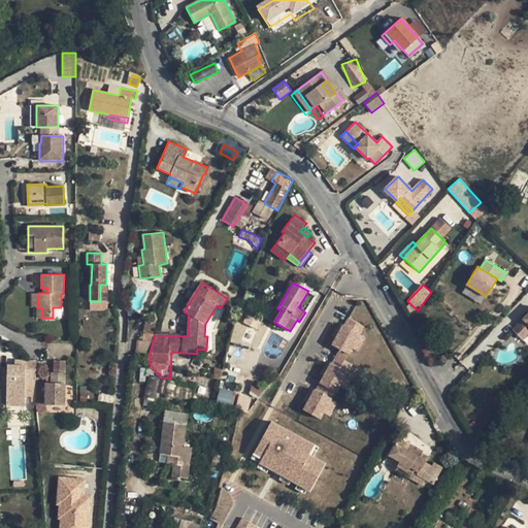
[(465,288),(463,294),(482,302),(484,295),(465,288)]
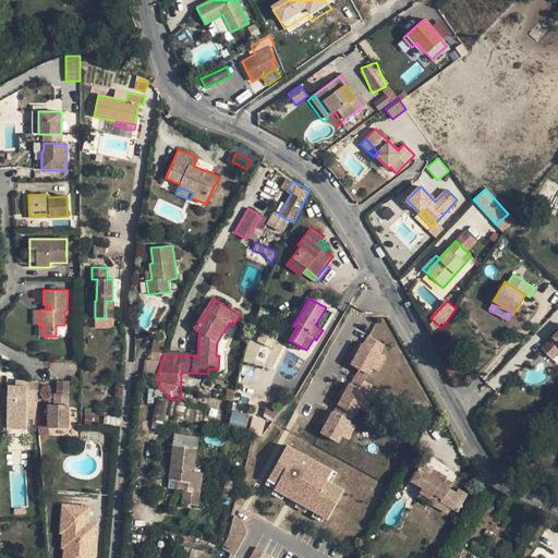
[(352,360),(370,370),(374,363),(379,366),(387,351),(381,348),(386,340),(370,330),(375,320),(363,314),(353,332),(360,336),(352,351),(355,353),(352,360)]
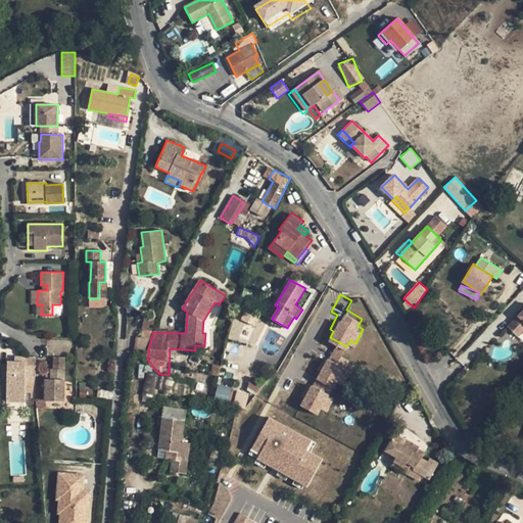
[(99,298),(89,298),(89,306),(99,306),(99,298)]
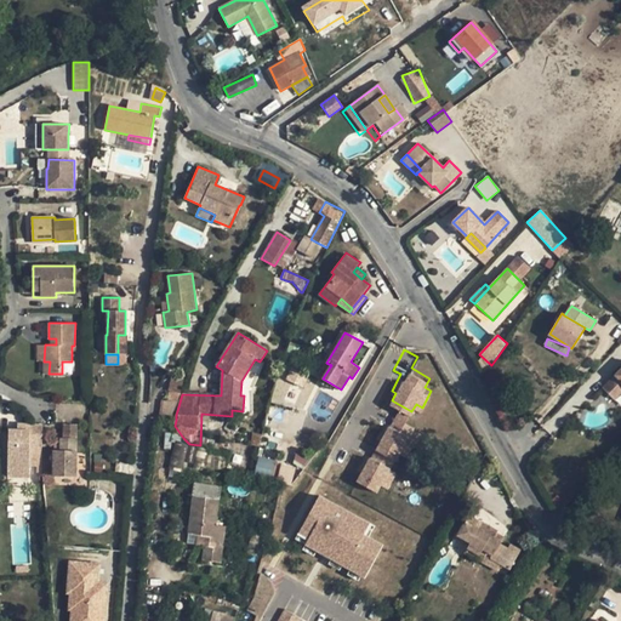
[(620,364),(600,386),(614,399),(620,392),(620,364)]
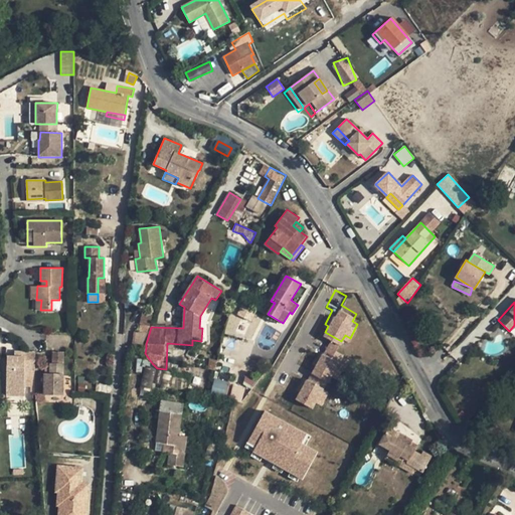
[(242,331),(251,310),(235,303),(229,325),(242,331)]
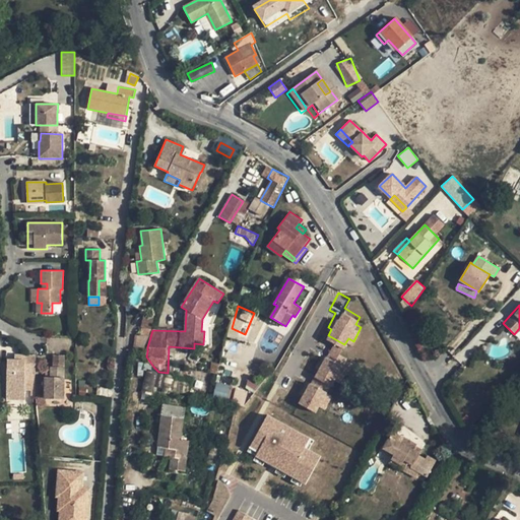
[(151,329),(154,316),(144,315),(142,327),(149,328),(151,329)]
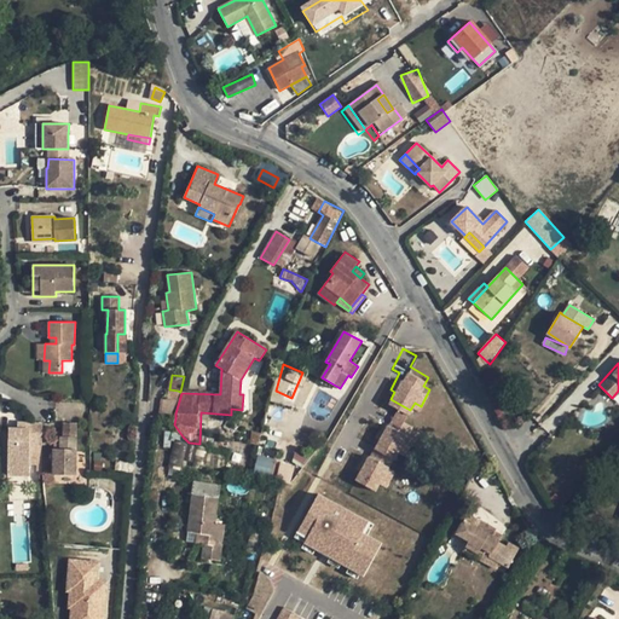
[(180,392),(178,391),(168,391),(168,399),(161,398),(158,416),(175,418),(175,414),(181,393),(181,392),(180,392)]
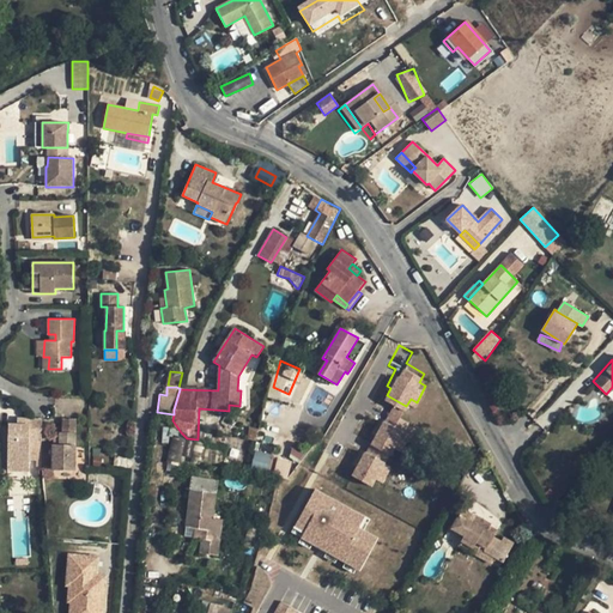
[(353,473),(372,483),(376,475),(383,479),(392,463),(386,460),(390,451),(392,451),(396,444),(402,448),(412,431),(405,428),(410,419),(392,408),(390,411),(377,404),(374,410),(382,414),(372,430),(377,432),(371,442),(358,434),(354,441),(362,445),(353,461),(358,465),(353,473)]
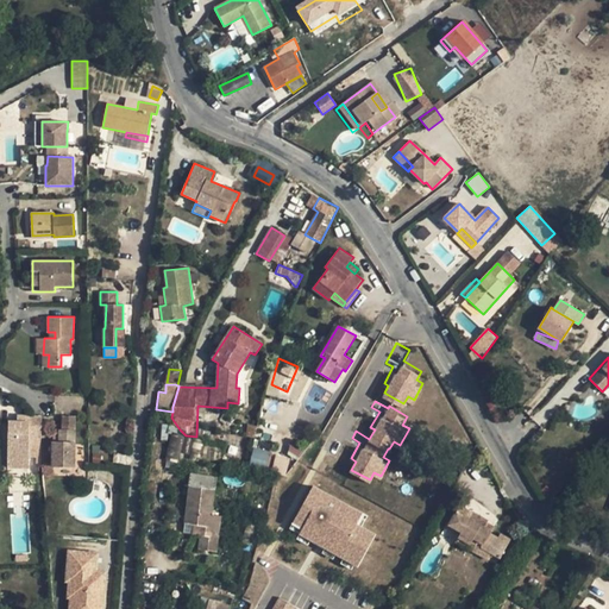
[(8,421),(7,468),(30,468),(30,457),(30,446),(37,447),(42,446),(42,416),(22,416),(20,421),(17,421),(8,421)]
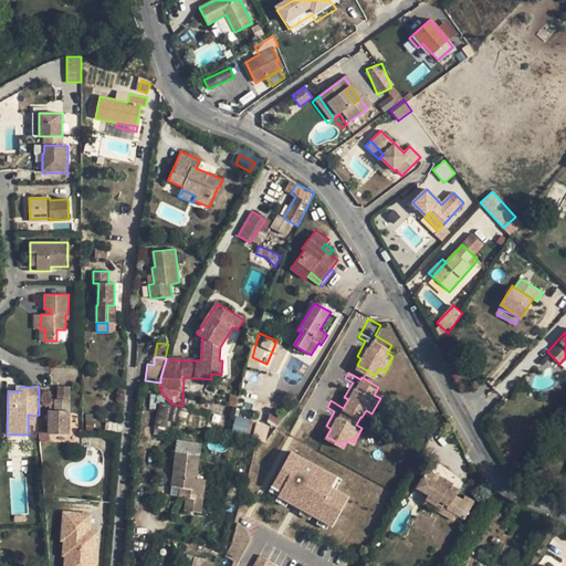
[(70,433),(70,399),(54,399),(54,405),(54,410),(50,410),(49,442),(69,442),(70,433)]
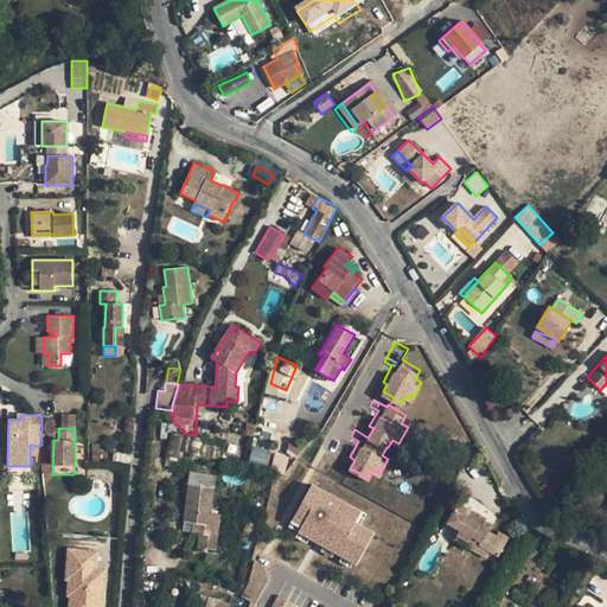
[(184,436),(171,433),(165,455),(178,459),(180,449),(184,436)]
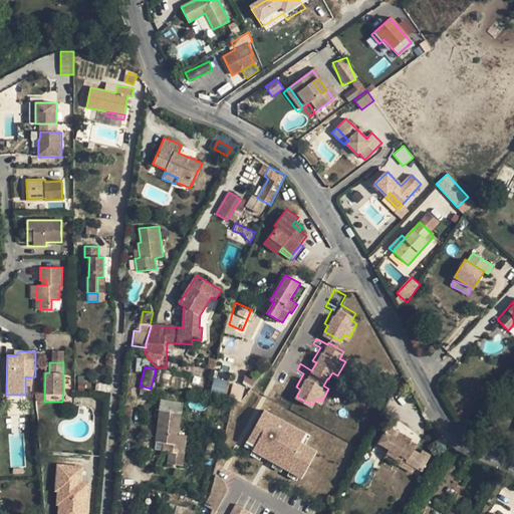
[(159,382),(162,371),(156,369),(153,380),(159,382)]
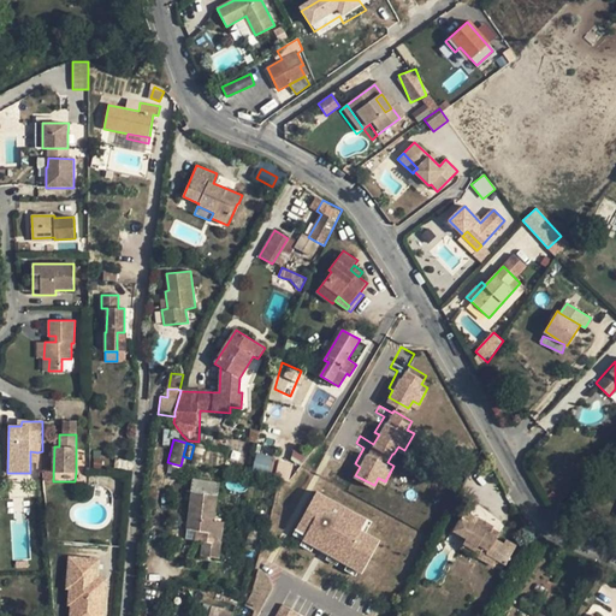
[(206,446),(194,444),(194,445),(190,458),(190,462),(202,466),(206,446)]
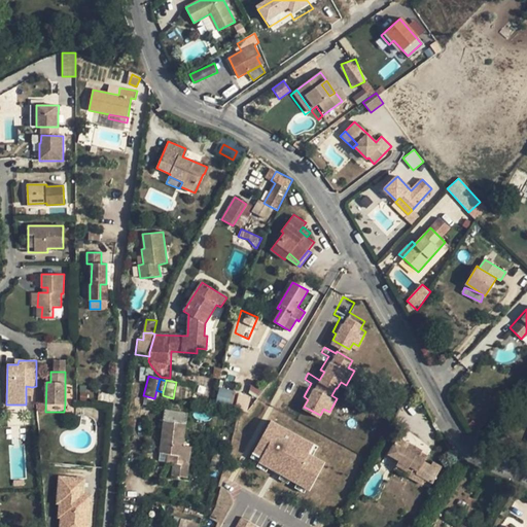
[(216,400),(232,405),(236,392),(220,387),(216,400)]
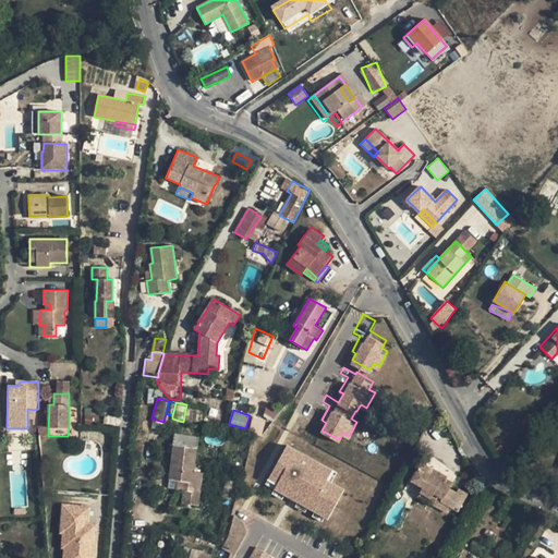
[(82,429),(69,427),(68,436),(81,439),(82,429)]
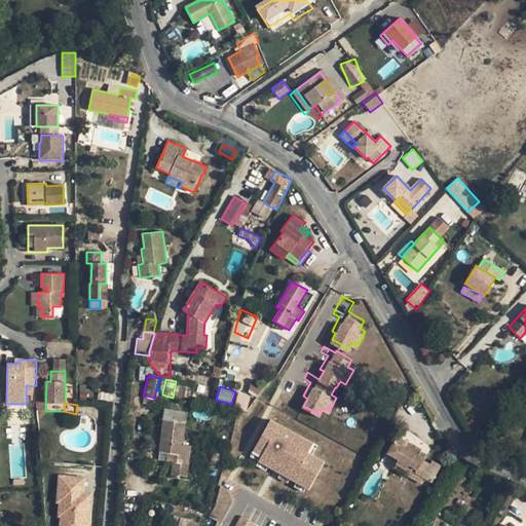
[(164,410),(159,452),(167,454),(175,455),(174,462),(172,475),(187,477),(191,446),(183,445),(187,413),(164,410)]
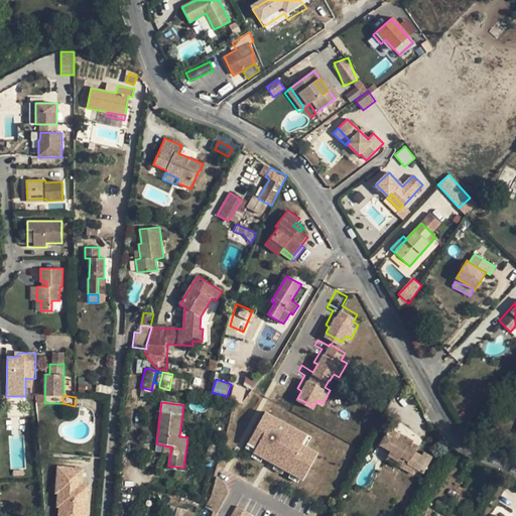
[(256,449),(303,477),(319,450),(303,440),(307,433),(266,410),(249,439),(258,445),(256,449)]
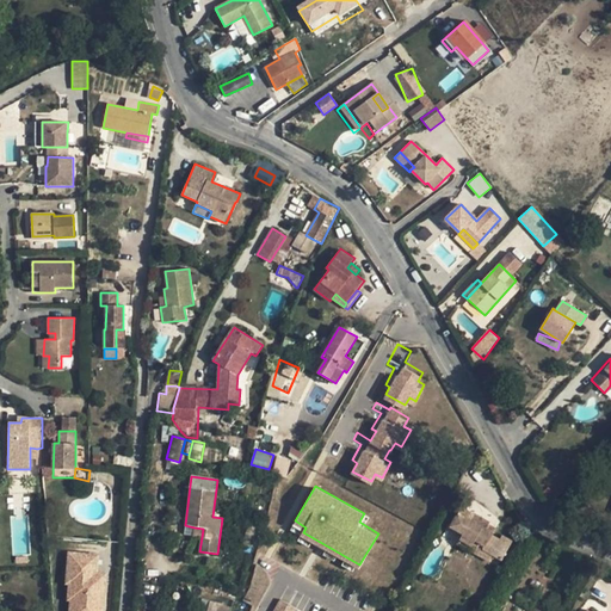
[(491,523),(461,507),(457,513),(450,526),(463,534),(457,543),(469,550),(474,543),(493,555),(501,560),(512,542),(501,536),(499,539),(492,536),(494,532),(487,529),(489,525),(491,523)]
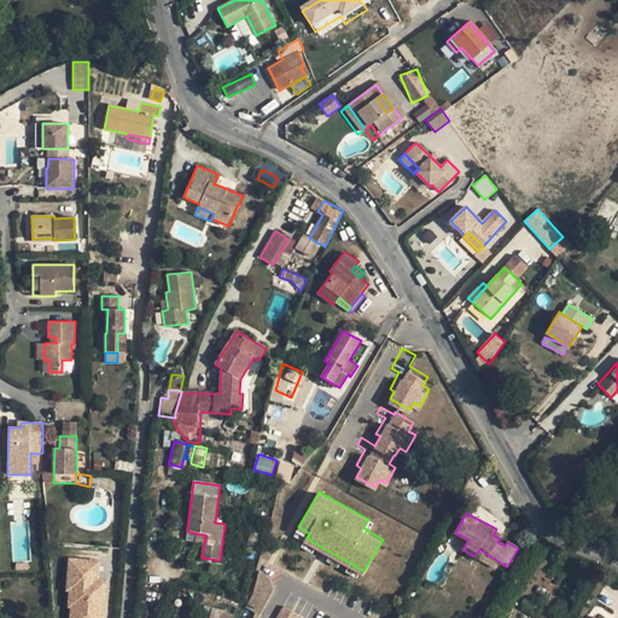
[(204,543),(205,535),(197,534),(196,542),(204,543)]
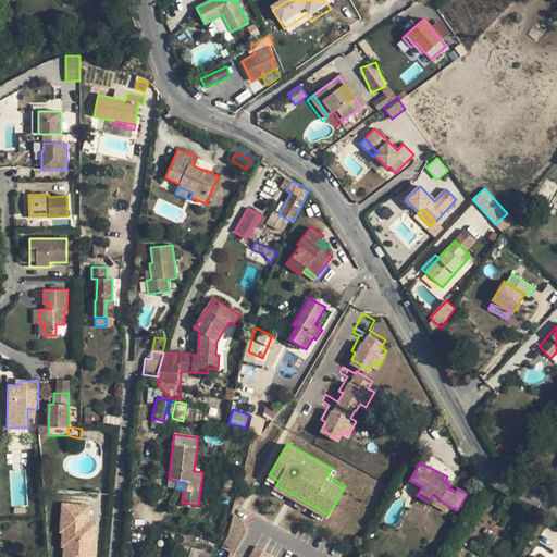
[(449,506),(432,495),(428,502),(446,512),(449,506)]
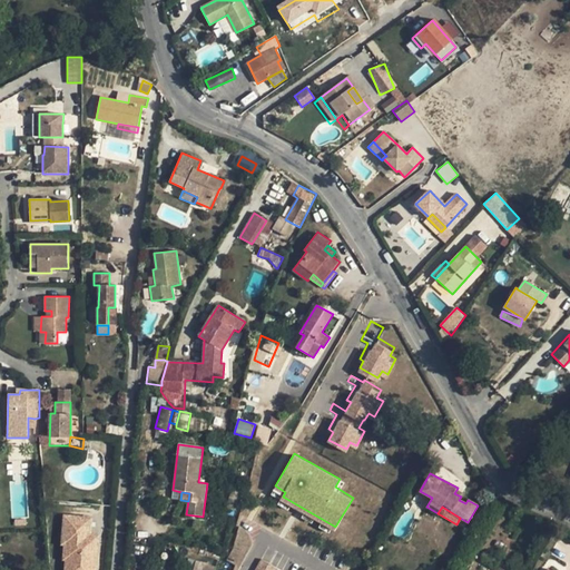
[(67,563),(66,569),(96,569),(99,539),(91,539),(92,522),(65,521),(62,550),(65,550),(64,563),(67,563)]
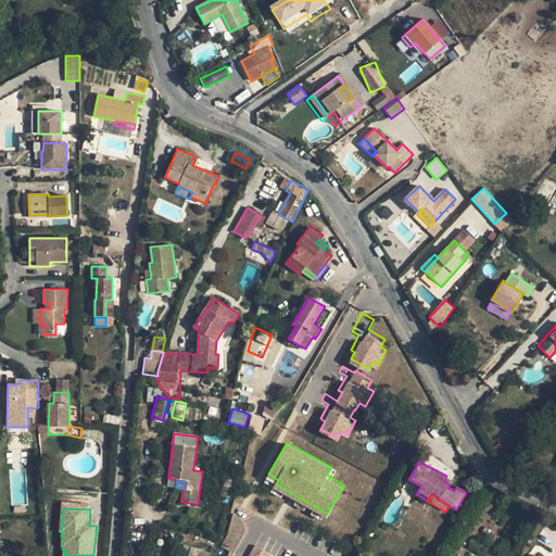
[(267,555),(269,554),(254,545),(248,555),(267,555)]
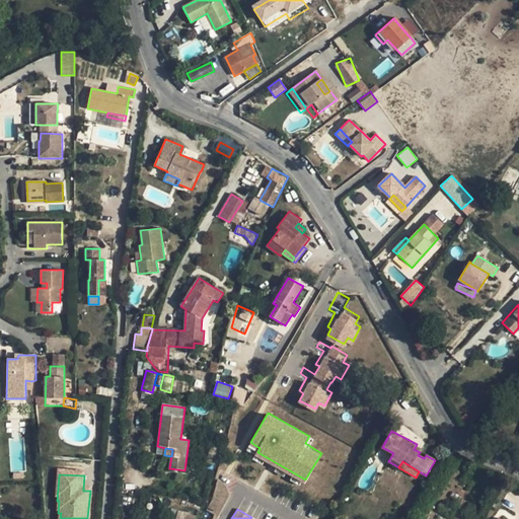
[(192,518),(193,515),(178,510),(174,518),(192,518)]
